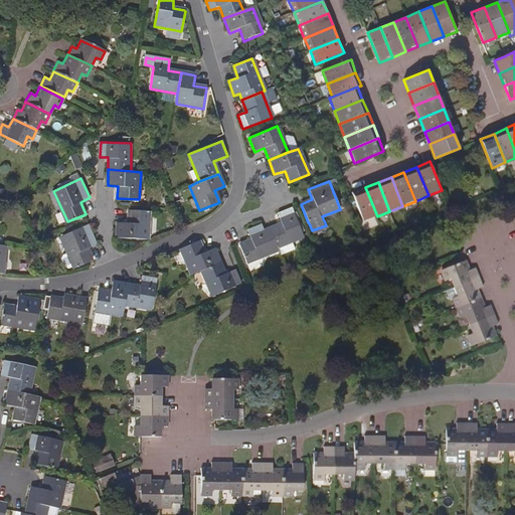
[(363,221),(377,216),(365,187),(352,193),(363,221)]
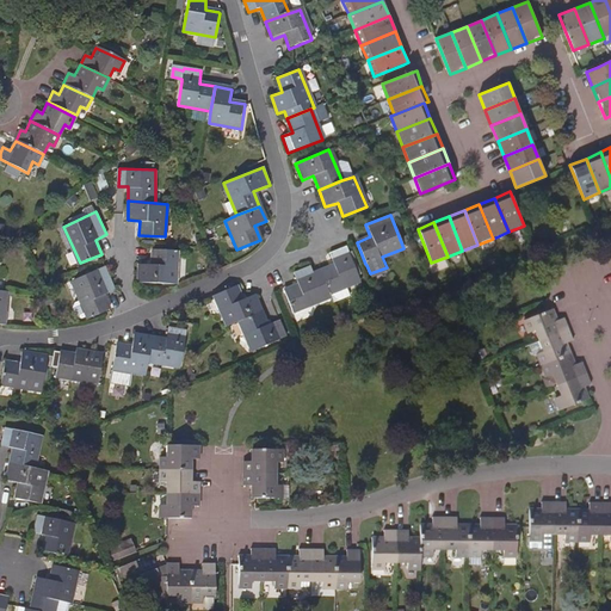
[(334,267),(321,272),(331,298),(333,302),(351,295),(346,287),(360,281),(358,275),(360,273),(352,252),(349,253),(346,246),(329,253),(334,267)]
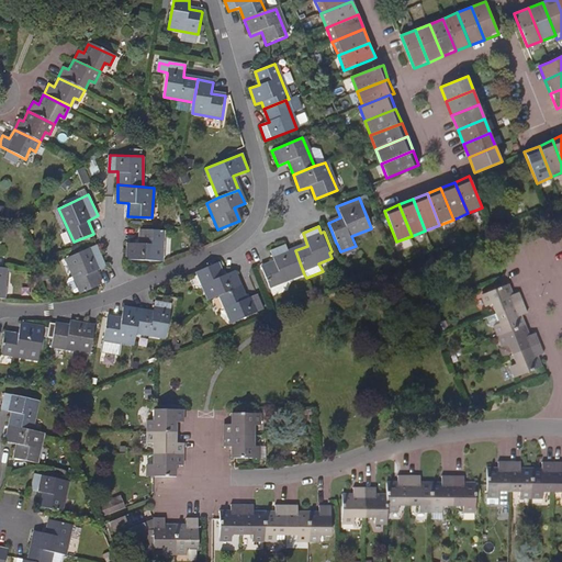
[(128,243),(127,259),(163,260),(164,229),(141,228),(141,243),(128,243)]
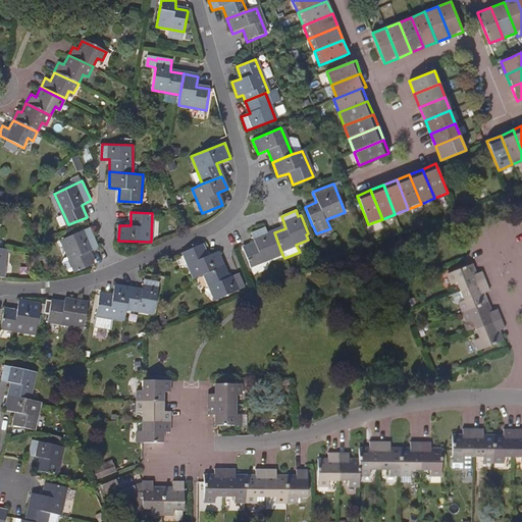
[(65,270),(69,272),(75,270),(75,271),(94,263),(89,251),(97,247),(89,227),(61,239),(69,257),(65,259),(63,264),(65,270)]
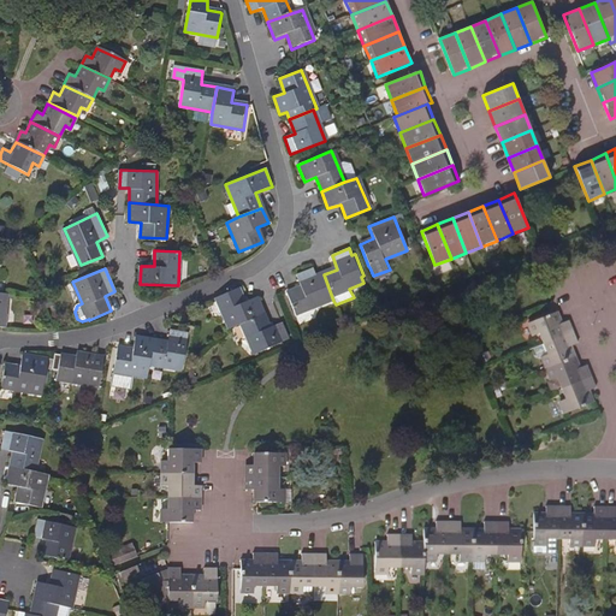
[(296,315),(333,301),(324,274),(315,278),(313,270),(295,276),(298,284),(300,288),(286,294),(296,315)]
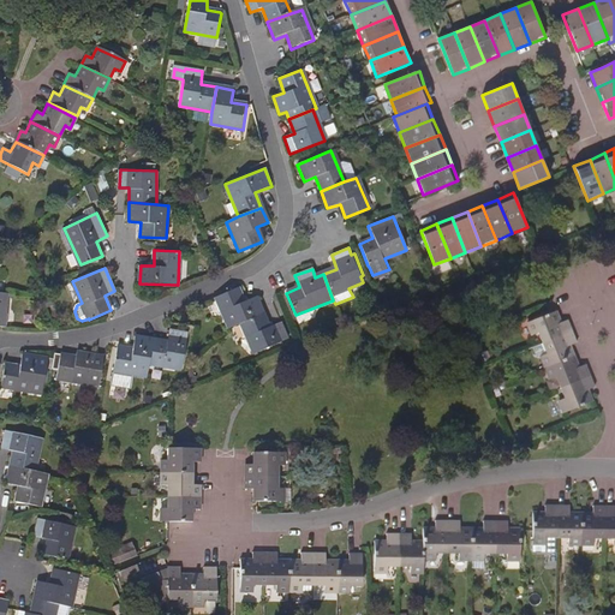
[(214,298),(227,328),(227,327),(238,323),(262,314),(255,297),(243,302),(238,288),(214,298)]
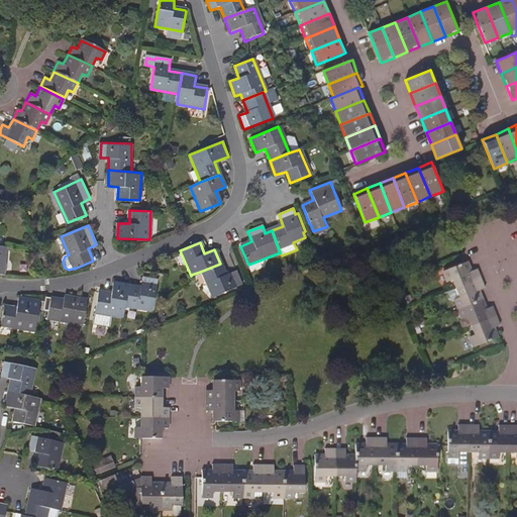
[(452,279),(456,289),(482,279),(478,269),(473,271),(471,272),(468,263),(444,272),(447,281),(452,279)]
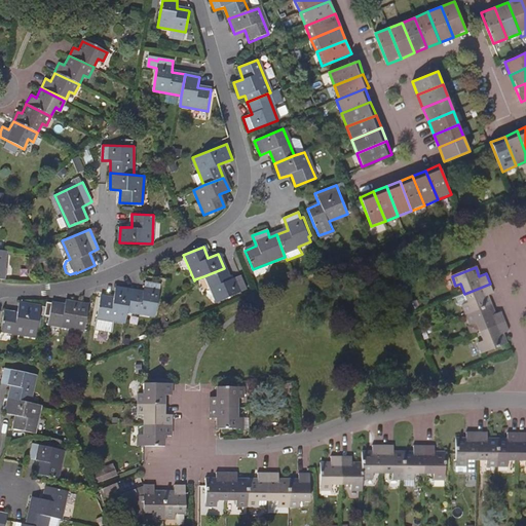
[(229,280),(224,268),(203,276),(215,303),(245,291),(238,277),(229,280)]
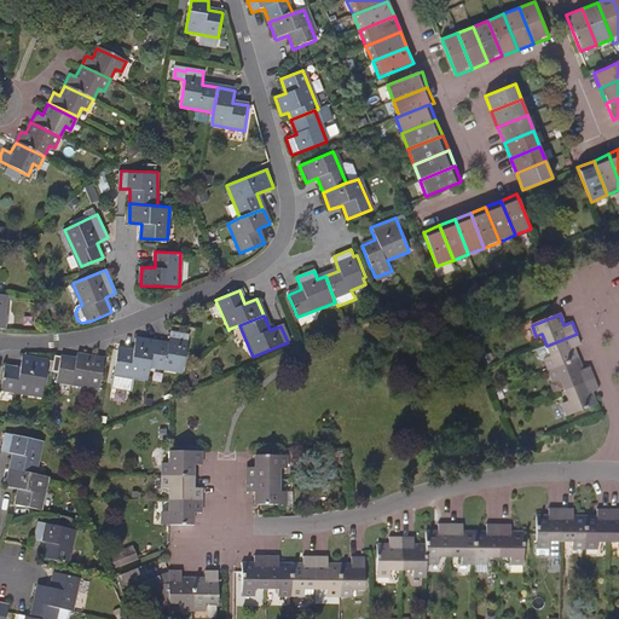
[(168,345),(154,341),(150,366),(183,371),(189,335),(171,331),(168,345)]
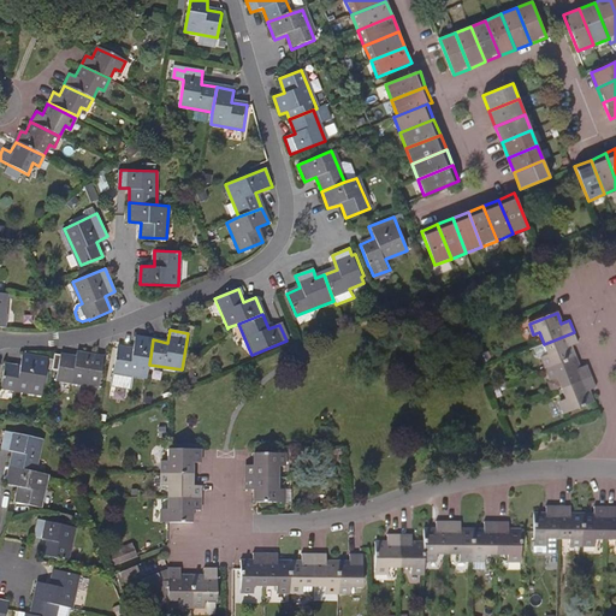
[(543,357),(548,369),(574,357),(570,347),(573,345),(578,343),(574,332),(544,344),(535,348),(540,359),(543,357)]
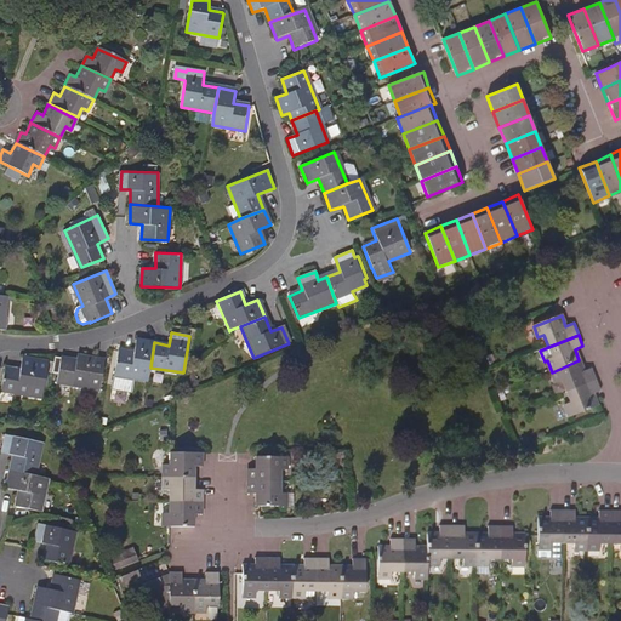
[(134,379),(148,380),(151,368),(154,342),(136,340),(134,353),(119,351),(112,388),(131,392),(134,379)]
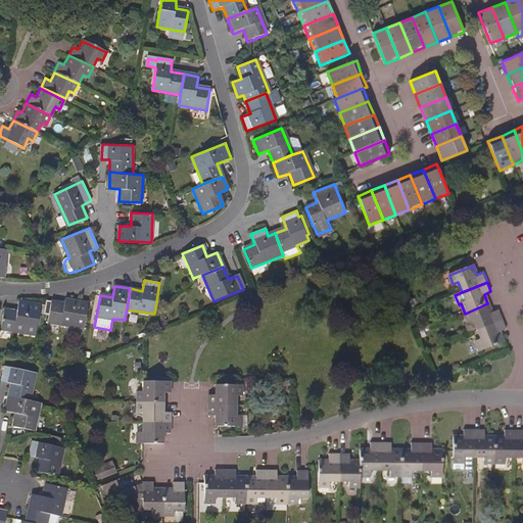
[(64,304),(46,301),(46,305),(44,315),(49,316),(48,323),(84,328),(88,303),(65,300),(64,304)]
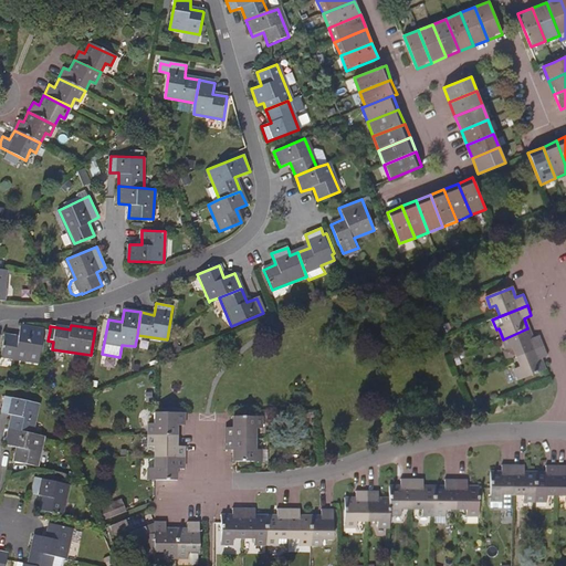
[(43,339),(48,341),(50,331),(19,328),(19,339),(4,338),(3,359),(41,364),(43,339)]
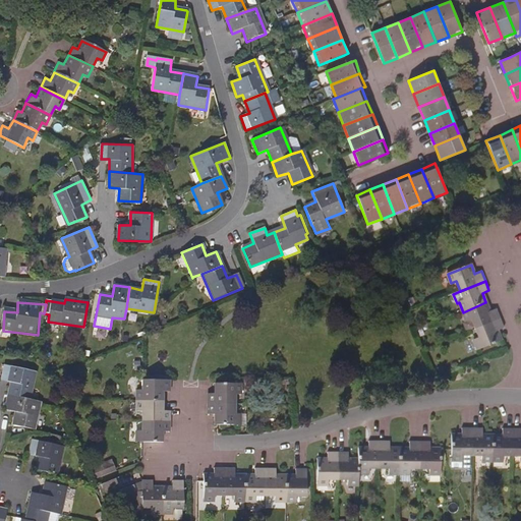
[(489,311),(485,302),(463,312),(466,322),(471,320),(475,329),(501,320),(496,309),(493,310),(489,311)]
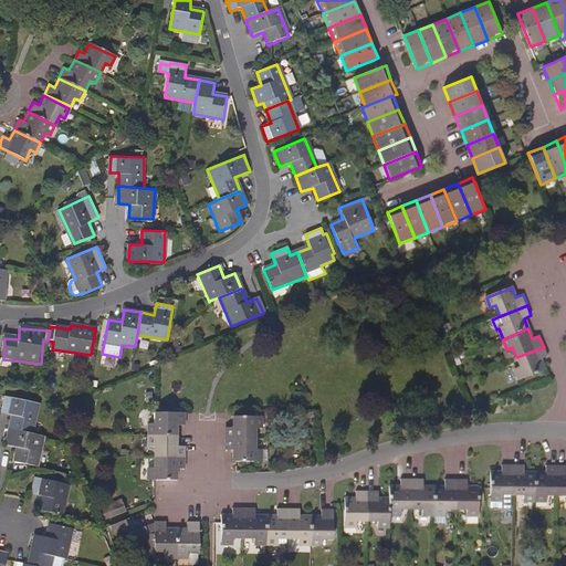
[(541,359),(547,357),(544,347),(516,357),(521,368),(515,370),(519,380),(545,369),(541,359)]
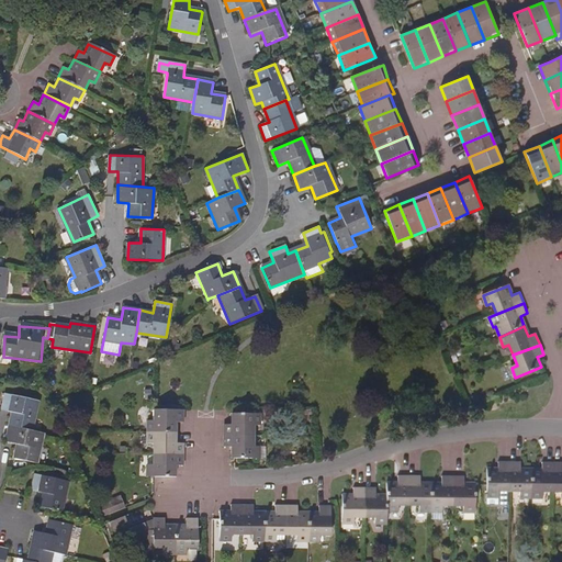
[(11,413),(9,426),(31,431),(37,402),(4,394),(0,411),(11,413)]
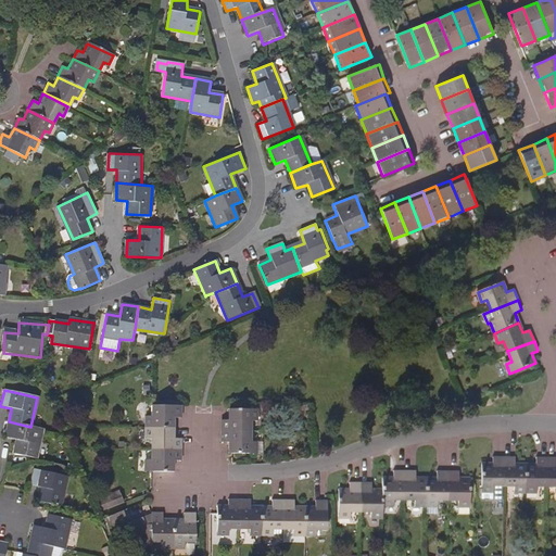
[(174,417),(175,417),(181,418),(181,406),(153,406),(152,417),(147,417),(147,428),(174,428),(174,417)]
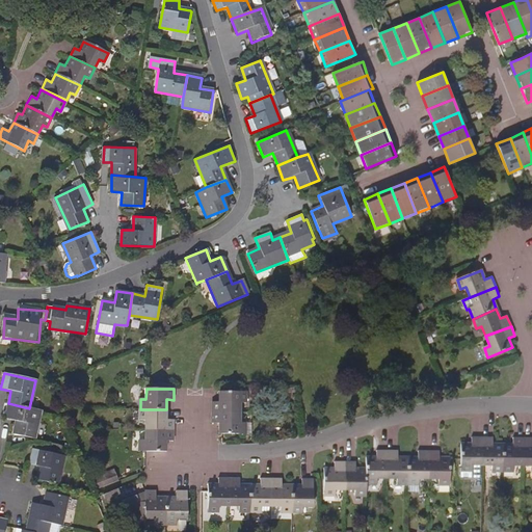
[(212,413),(239,414),(240,403),(244,403),(244,393),(219,393),(219,403),(218,403),(212,403),(212,413)]
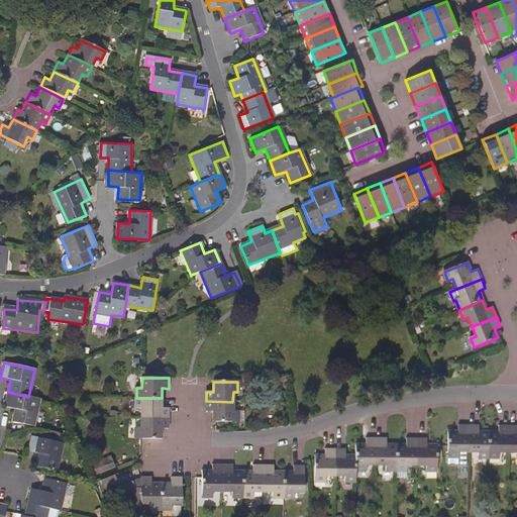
[(32,427),(38,400),(28,397),(8,392),(5,407),(15,410),(12,422),(32,427)]
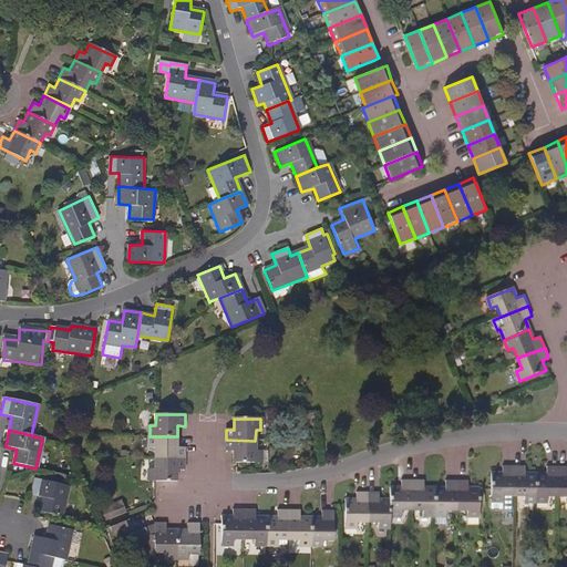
[(177,449),(177,436),(150,436),(150,449),(155,449),(155,459),(184,460),(184,449),(178,449),(177,449)]
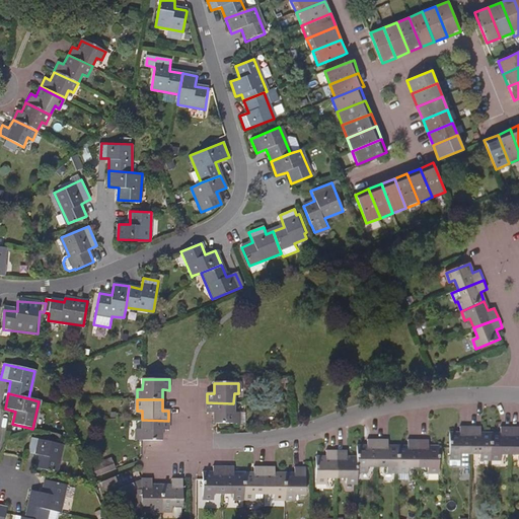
[(233,414),(233,403),(207,402),(207,414),(212,414),(214,414),(214,424),(217,424),(244,424),(244,414),(233,414)]
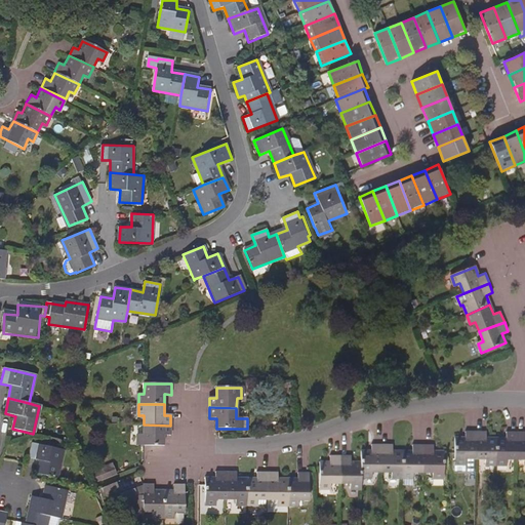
[(163,436),(165,436),(170,436),(170,426),(144,425),(144,436),(137,436),(137,446),(143,446),(163,446),(163,436)]
